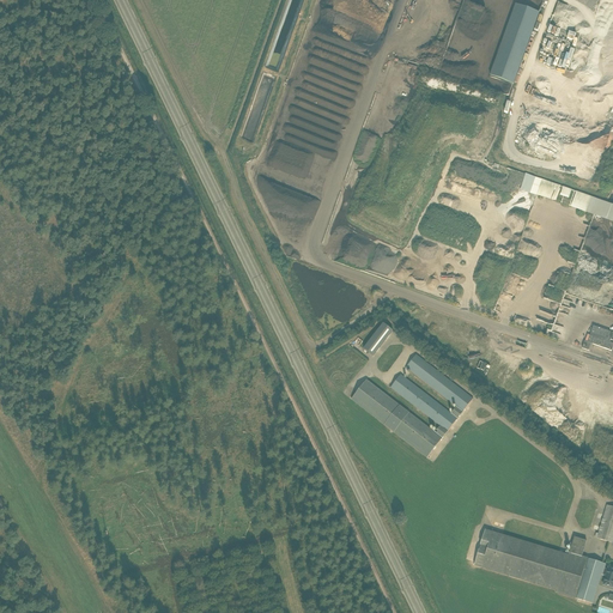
[(515,84),(540,13),(515,5),(490,76),(515,84)]
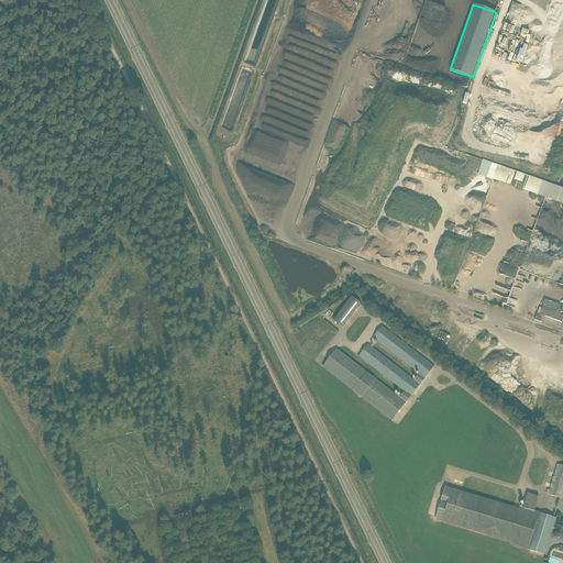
[(562,202),(562,186),(490,163),(485,177),(562,202)]
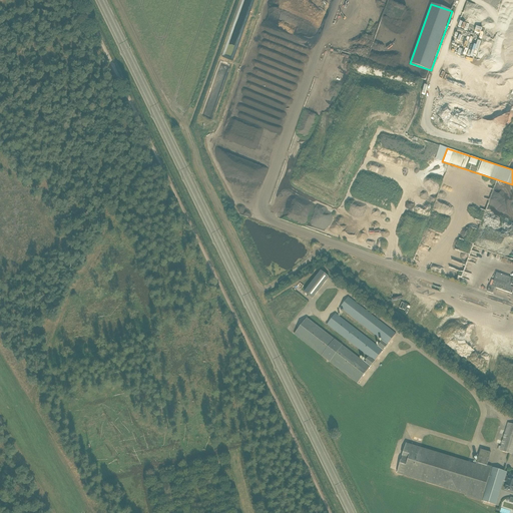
[(313,299),(329,277),(321,271),(305,293),(313,299)]
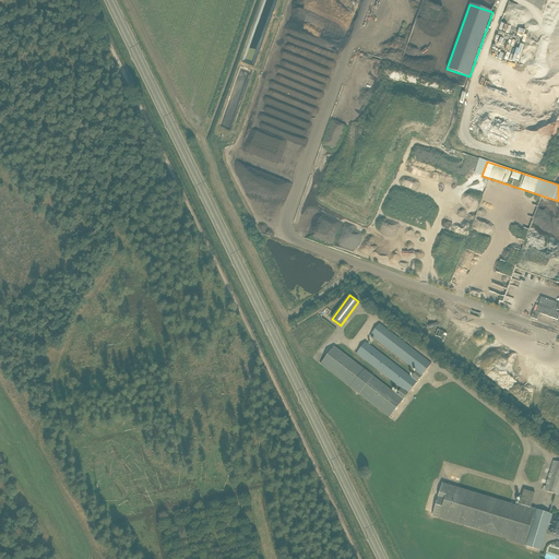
[(558,310),(558,304),(542,297),(536,312),(533,311),(531,318),(537,320),(539,313),(558,320),(558,317),(558,313),(556,312),(557,310),(558,310)]
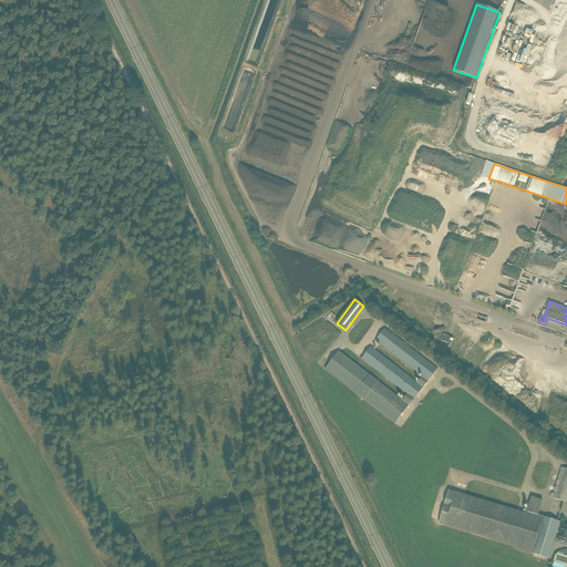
[(404,401),(339,351),(325,370),(395,424),(437,369),(384,329),(374,341),(378,343),(379,342),(424,378),(420,384),(370,347),(361,359),(408,393),(404,399),(405,400),(404,401)]
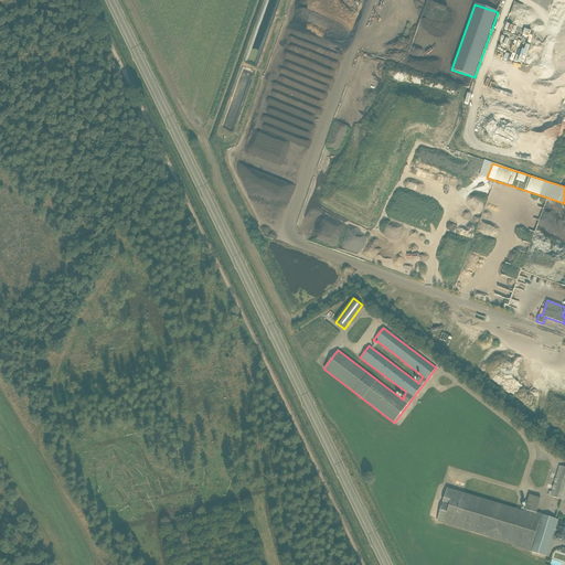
[(564,501),(564,498),(564,467),(560,466),(551,497),(564,501)]
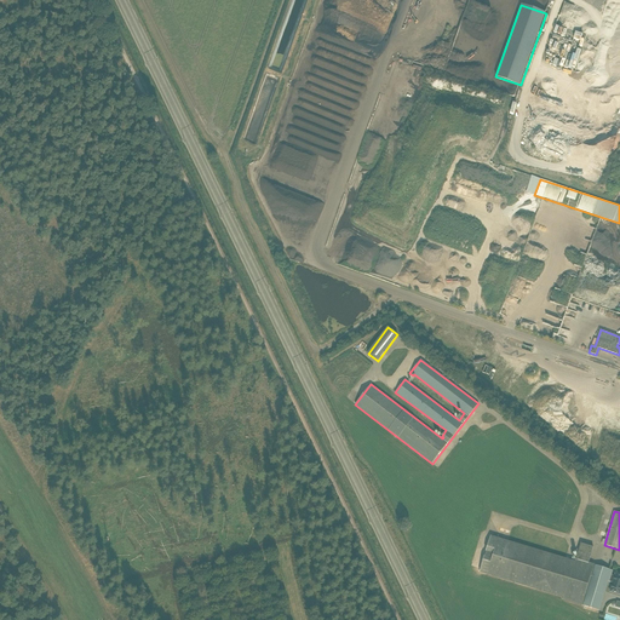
[(581,544),(575,560),(575,562),(491,537),(480,573),(564,598),(563,600),(600,610),(608,581),(609,581),(613,583),(610,592),(619,595),(619,573),(616,573),(616,575),(615,575),(615,578),(612,577),(613,570),(589,563),(593,547),(587,545),(581,544)]
